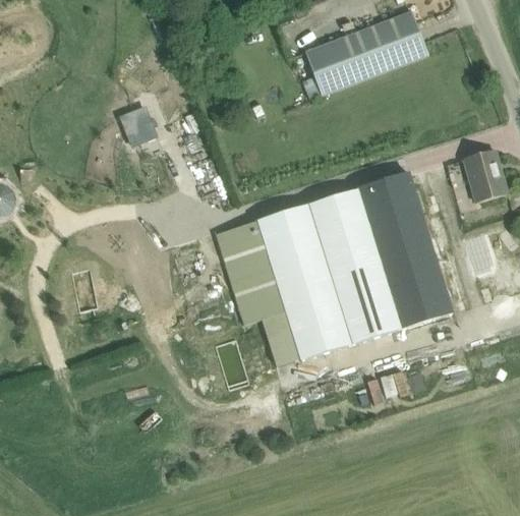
[(411,9),(304,50),(321,94),(428,53),(411,9)]
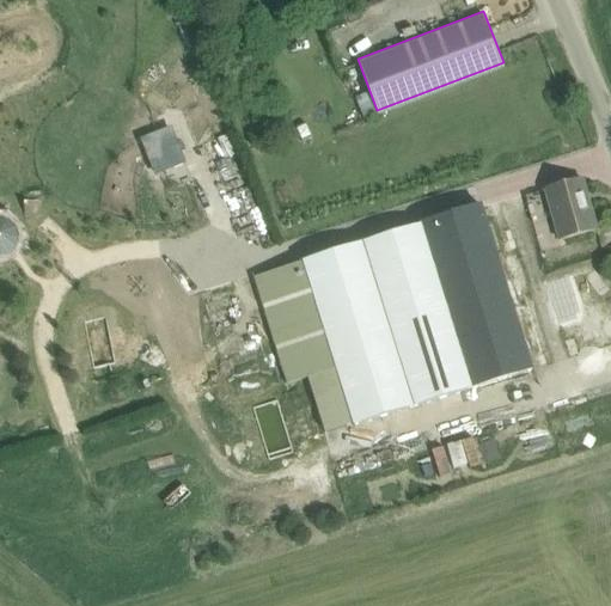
[(581,175),(544,185),(558,236),(596,225),(581,175)]
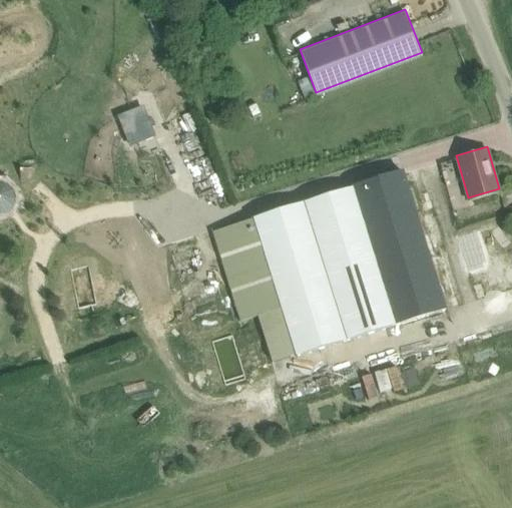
[(399,170),(352,184),(395,322),(445,306),(402,168),(399,170)]
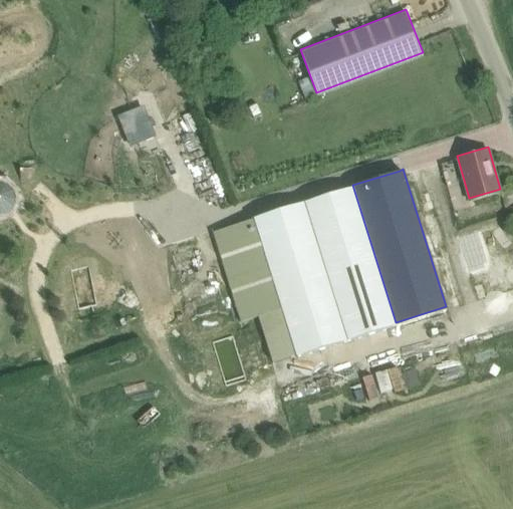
[(352,185),(303,201),(346,337),(396,322),(352,185)]
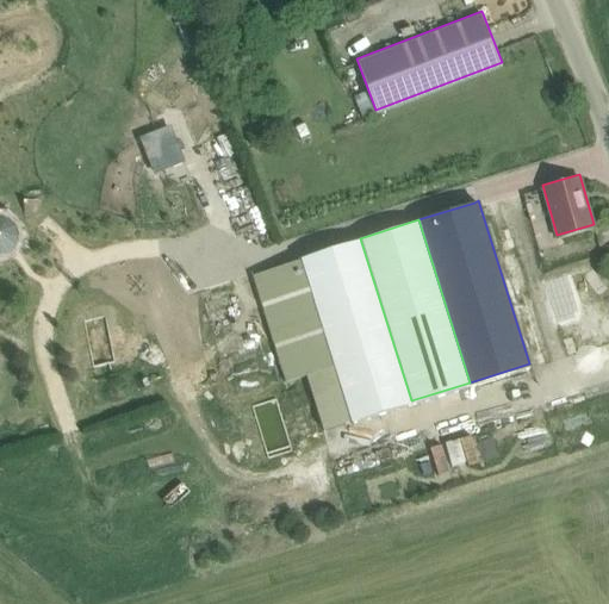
[(360,238),(252,273),(285,379),(334,363),(352,419),(411,400),(360,238)]
